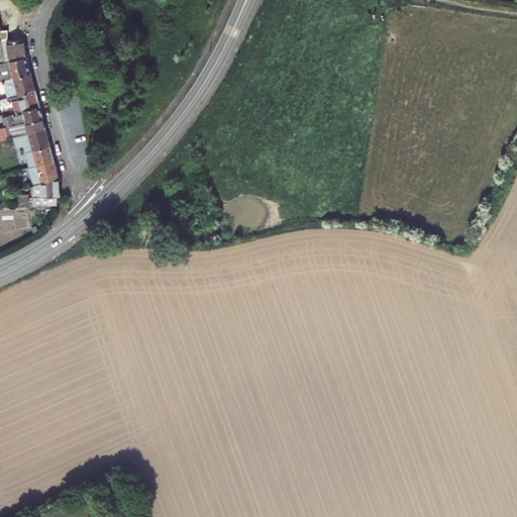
[(9,60),(26,56),(24,38),(5,42),(9,60)]
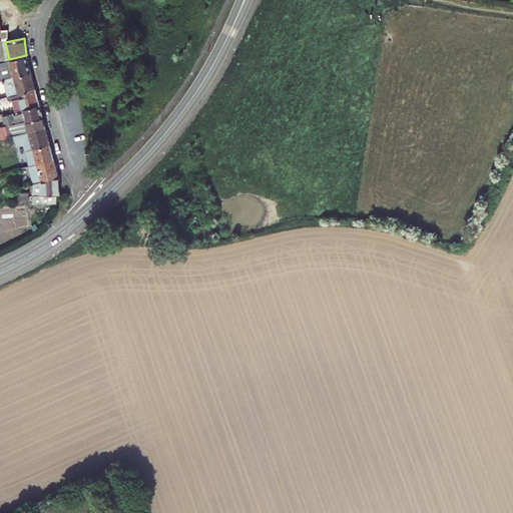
[(79,49),(75,51),(74,51),(74,52),(76,58),(79,60),(82,63),(88,64),(89,64),(89,63),(90,60),(91,56),(91,55),(90,54),(87,52),(84,49),(84,48),(83,48),(79,49)]
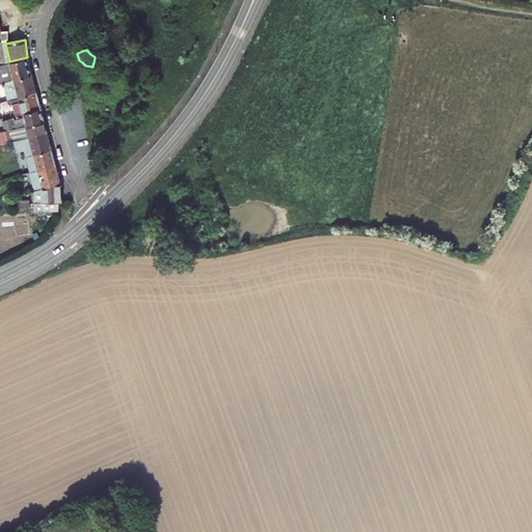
[(4,82),(32,75),(27,57),(9,61),(0,63),(0,67),(1,71),(4,82)]
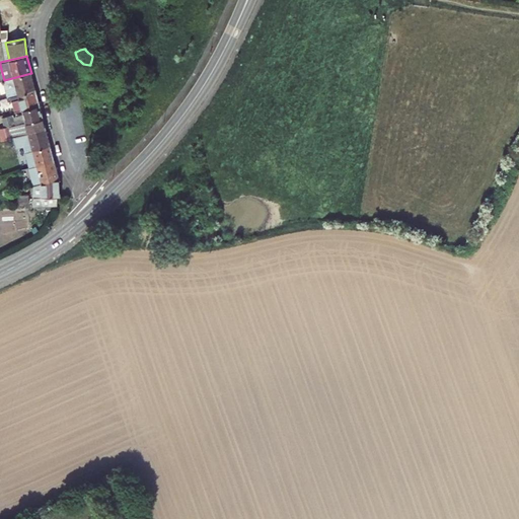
[(18,95),(35,91),(31,73),(4,80),(3,80),(8,98),(14,96),(18,95)]
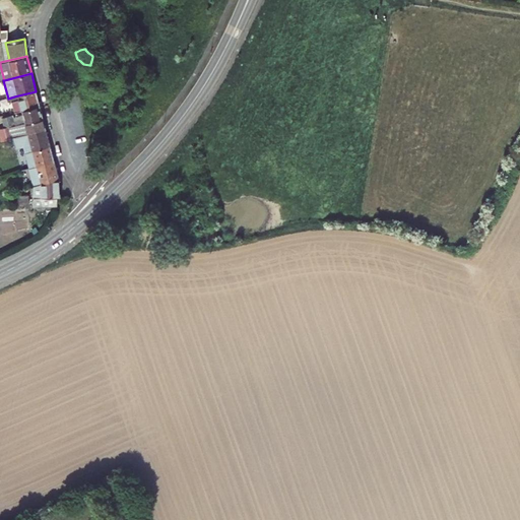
[(22,111),(40,106),(36,91),(18,95),(22,111)]
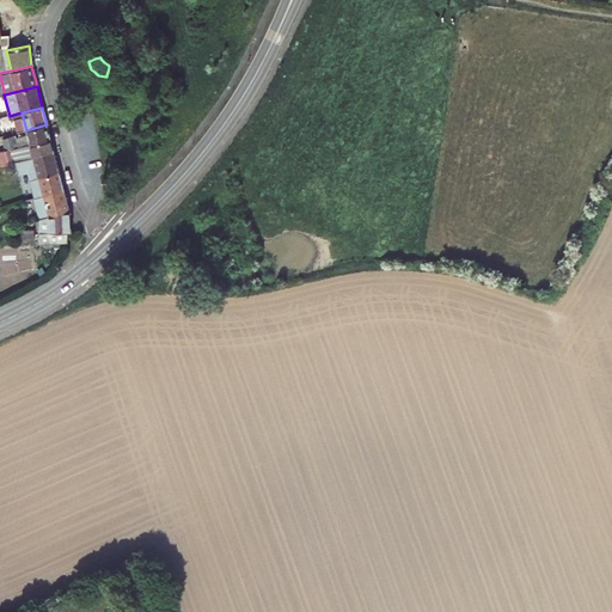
[(10,148),(50,138),(47,124),(26,130),(28,138),(17,141),(16,136),(2,142),(5,151),(10,148)]
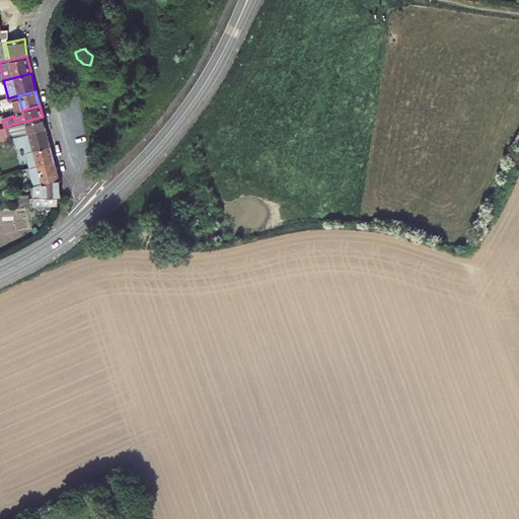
[(27,134),(46,129),(43,117),(8,126),(11,138),(22,135),(27,134)]
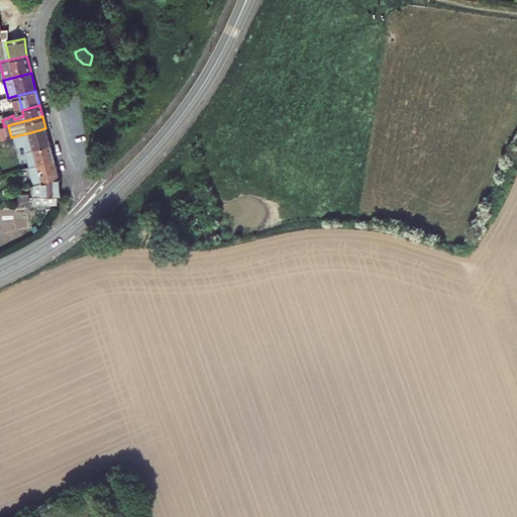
[(32,149),(50,144),(45,128),(27,133),(32,149)]
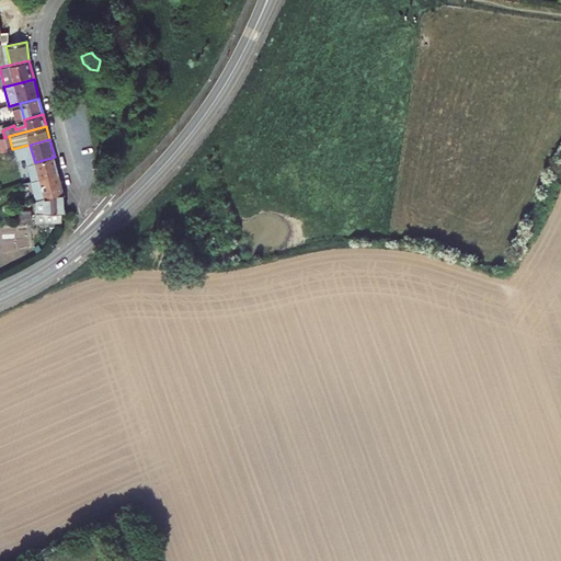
[(27,158),(24,146),(12,149),(15,161),(27,158)]
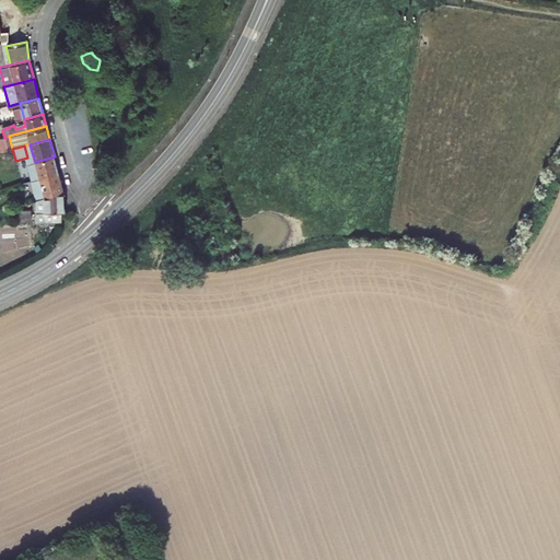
[(35,162),(26,164),(31,182),(59,174),(55,156),(35,162)]
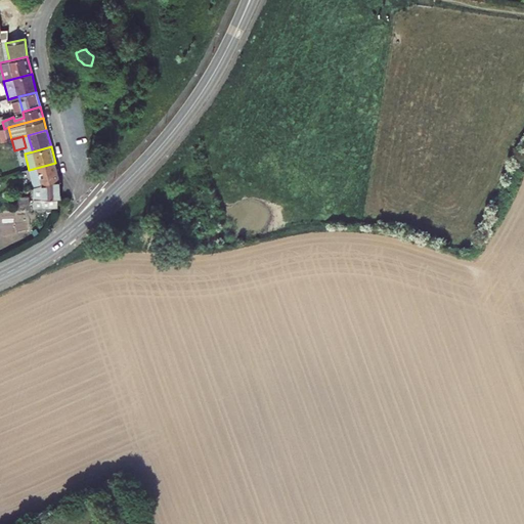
[(59,179),(55,163),(29,170),(30,174),(8,180),(10,185),(32,181),(34,187),(59,181),(59,179)]
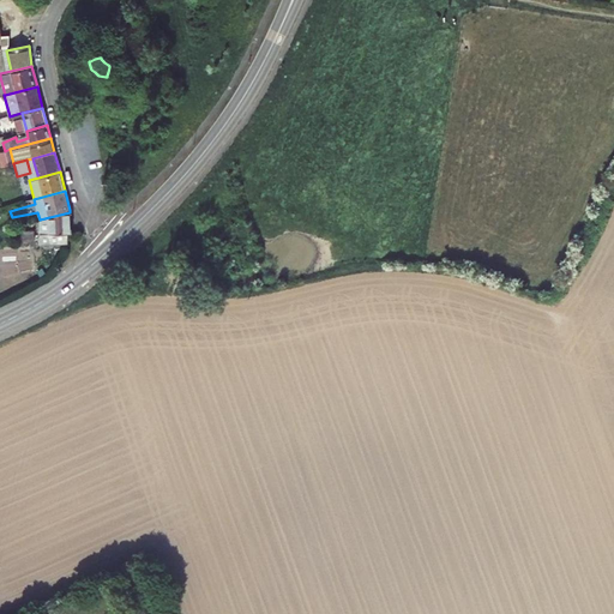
[(17,197),(19,204),(29,200),(26,194),(17,197)]
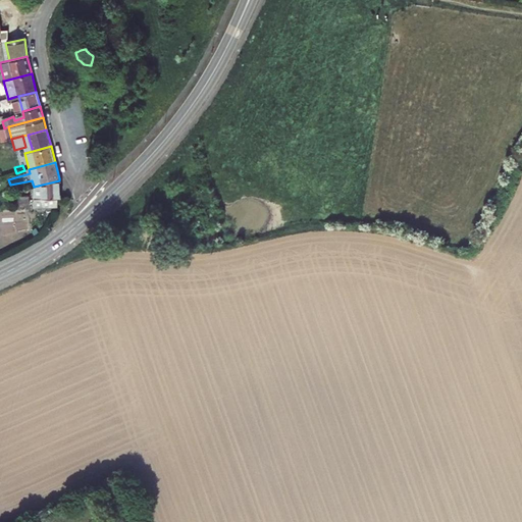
[(61,197),(59,180),(34,187),(34,204),(56,203),(56,197),(61,197)]
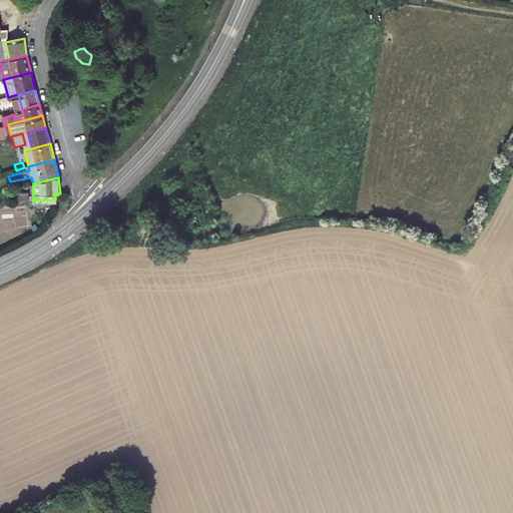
[(12,194),(13,201),(23,201),(23,191),(18,191),(18,194),(12,194)]
